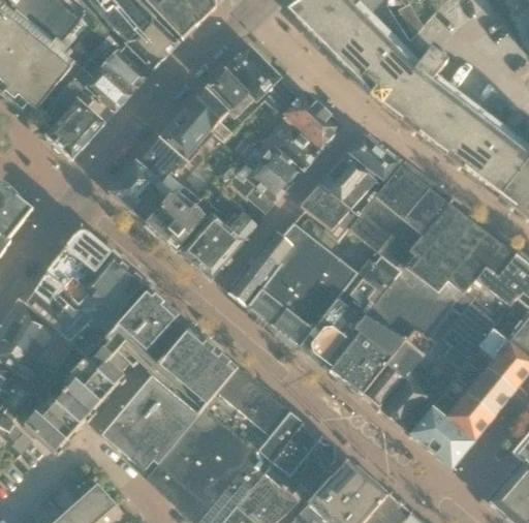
[(80,16),(66,5),(61,0),(10,0),(11,1),(8,5),(2,0),(0,0),(0,92),(21,110),(27,102),(35,109),(74,60),(82,66),(89,56),(107,34),(97,23),(74,42),(70,48),(61,39),(83,13),(82,12),(80,16)]
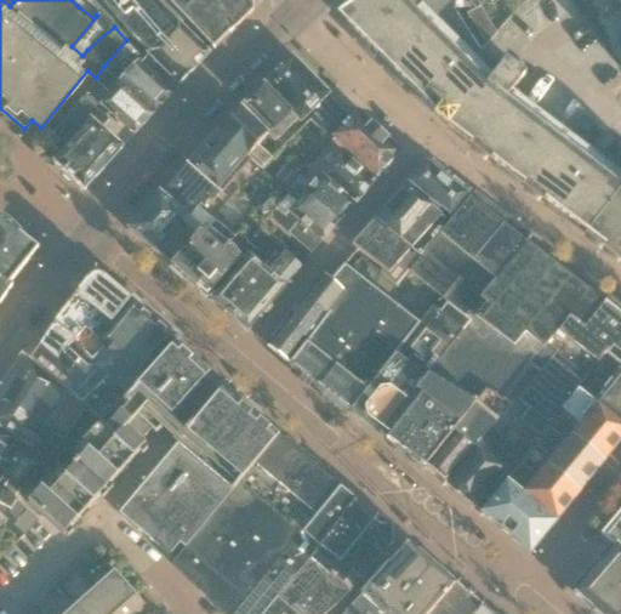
[(147,49),(180,80),(194,66),(193,64),(209,47),(176,17),(171,22),(152,0),(172,0),(211,43),(257,4),(254,0),(104,0),(132,30),(149,46),(147,49)]
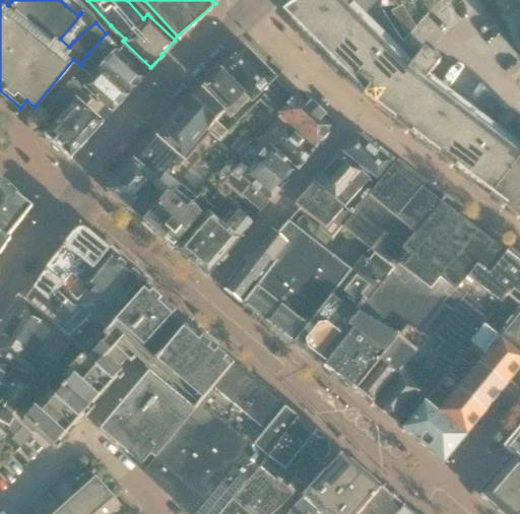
[(416,54),(402,39),(377,0),(291,0),(290,1),(289,15),(375,101),(403,124),(447,157),(482,185),(519,213),(519,140),(430,70),(440,58),(424,45),(416,54)]
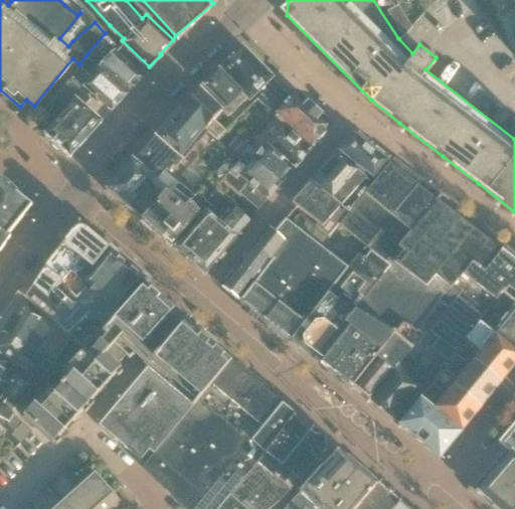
[(411,23),(397,0),(386,0),(387,2),(391,0),(393,3),(387,6),(401,32),(411,23)]
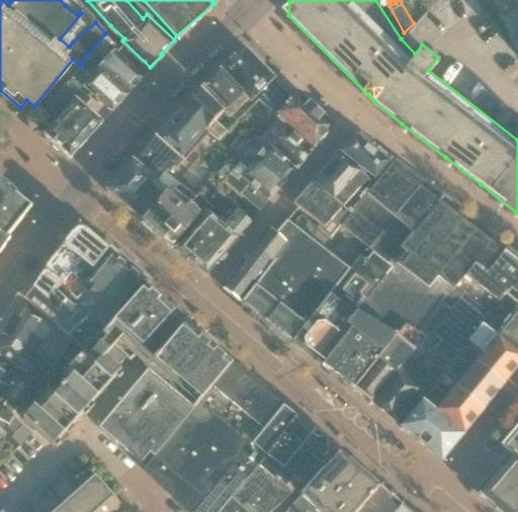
[(251,97),(274,74),(244,43),(220,67),(248,94),(251,97)]
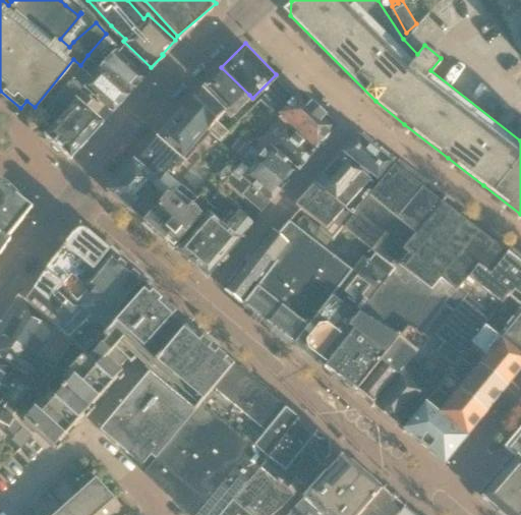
[(99,65),(128,91),(145,74),(115,48),(107,58),(103,55),(104,54),(96,48),(89,56),(99,65)]
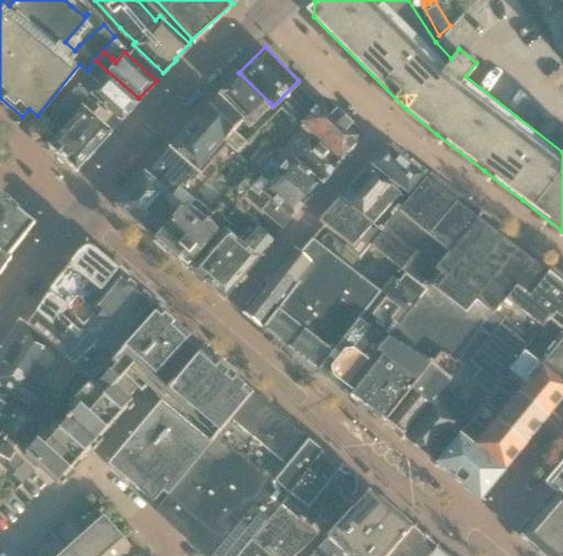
[(107,70),(96,60),(95,59),(87,70),(89,73),(98,80),(89,90),(121,117),(139,98),(107,70)]
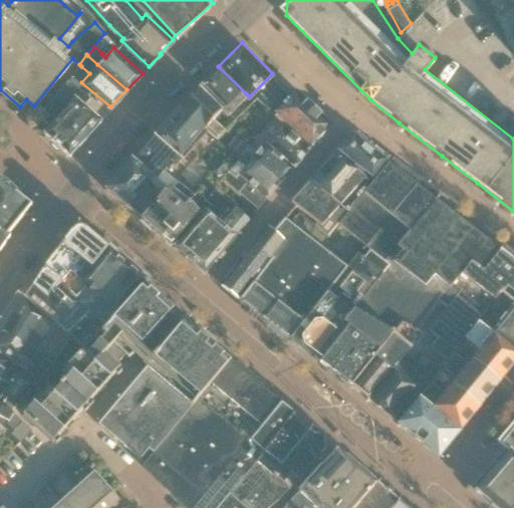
[(234,116),(242,108),(237,102),(246,93),(218,66),(202,81),(224,103),(222,106),(221,106),(227,112),(228,110),(234,116)]
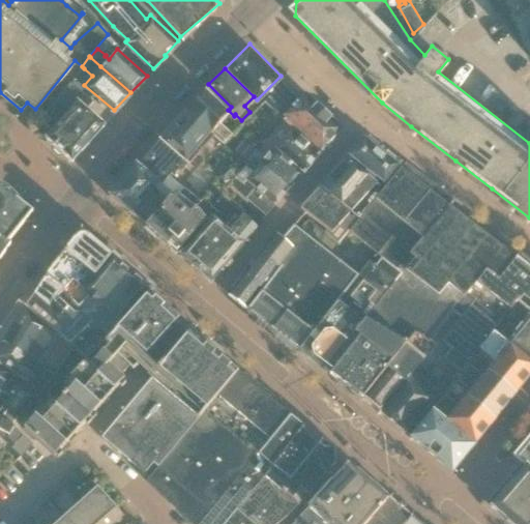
[(85,107),(92,98),(69,79),(43,112),(53,102),(65,112),(45,135),(71,158),(104,122),(85,107)]
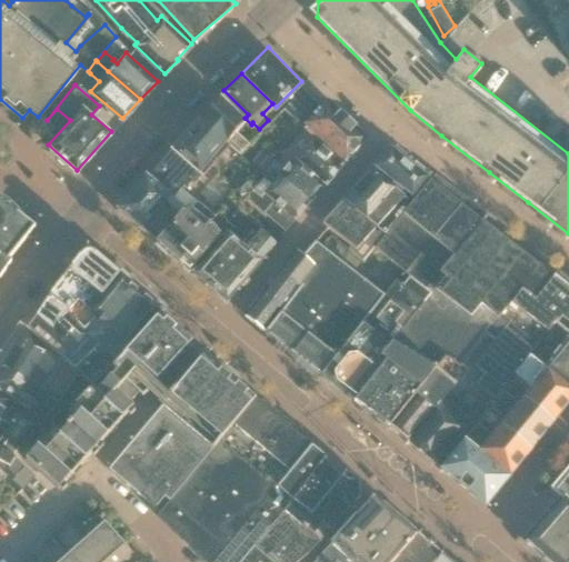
[(295,113),(313,93),(305,84),(286,104),(295,113)]
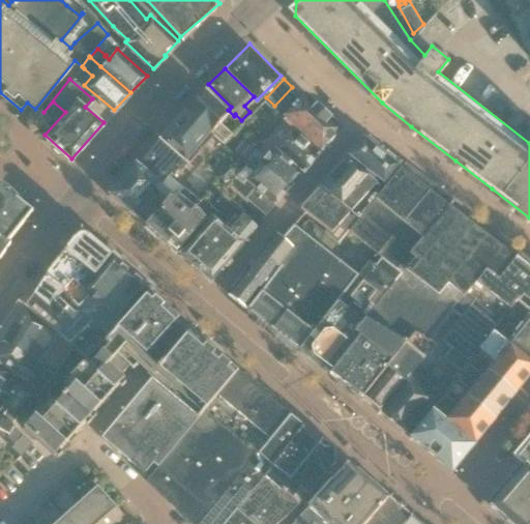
[(211,128),(214,133),(223,140),(231,131),(219,120),(228,110),(229,110),(206,87),(186,106),(185,106),(211,128)]
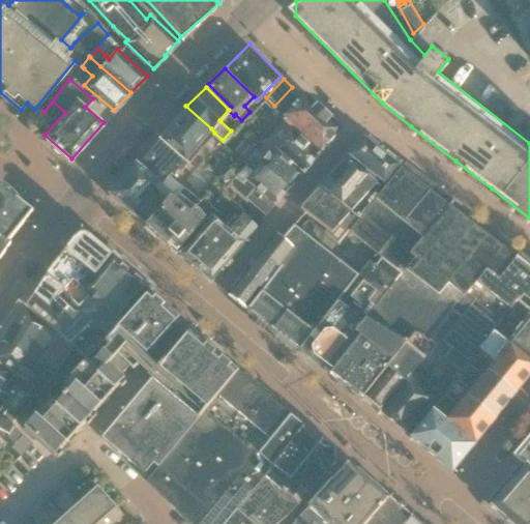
[(322,147),(332,136),(343,124),(305,89),(285,111),(322,147)]
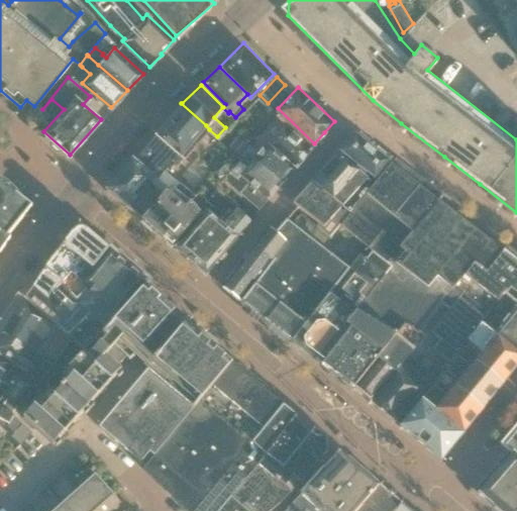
[(156,132),(184,157),(192,147),(209,129),(206,125),(181,103),(180,105),(156,132)]
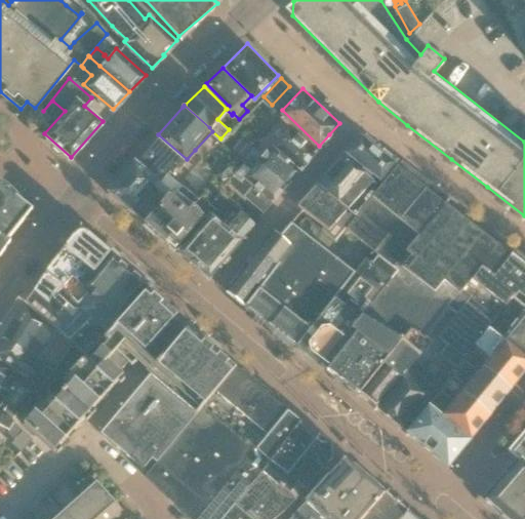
[(301,166),(317,149),(289,125),(274,142),(301,166)]
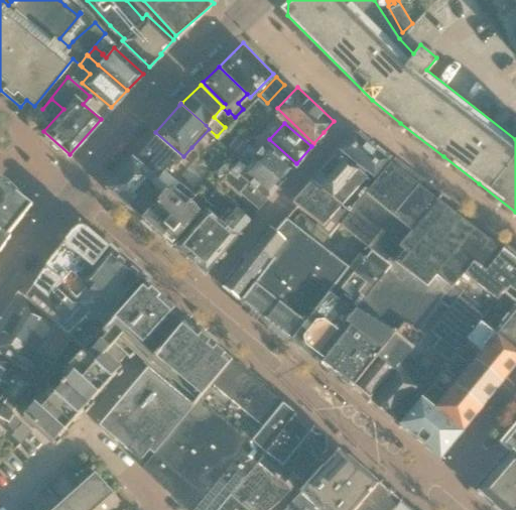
[(349,207),(367,187),(363,184),(387,157),(354,131),(312,177),(349,207)]
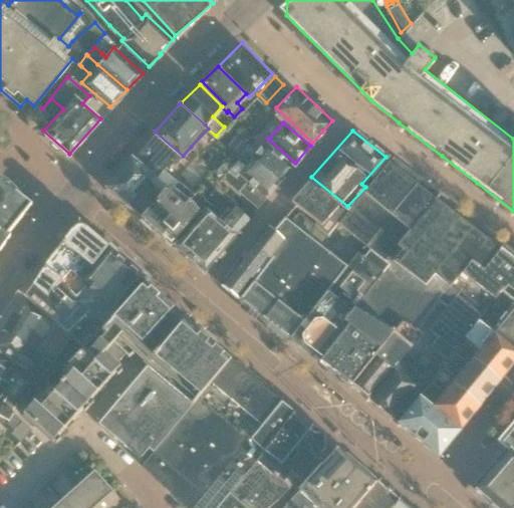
[(183,156),(155,132),(154,132),(133,156),(156,175),(164,167),(168,162),(172,166),(183,156)]
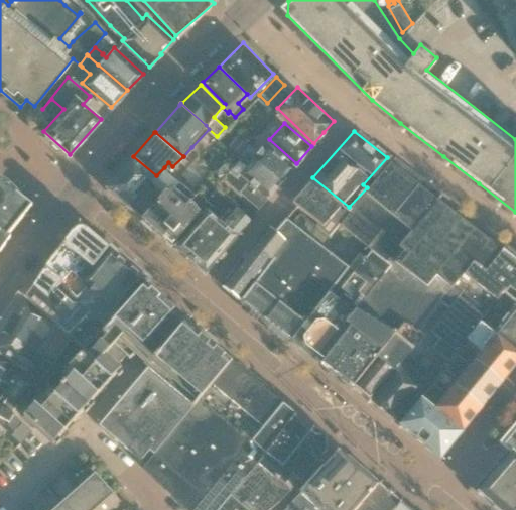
[(229,142),(240,153),(249,142),(238,132),(229,142)]
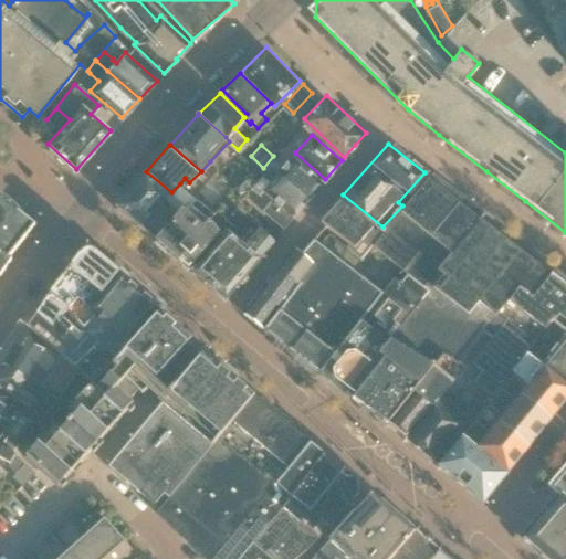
[(323,181),(292,155),(283,164),(274,157),(269,164),(308,198),(323,181)]
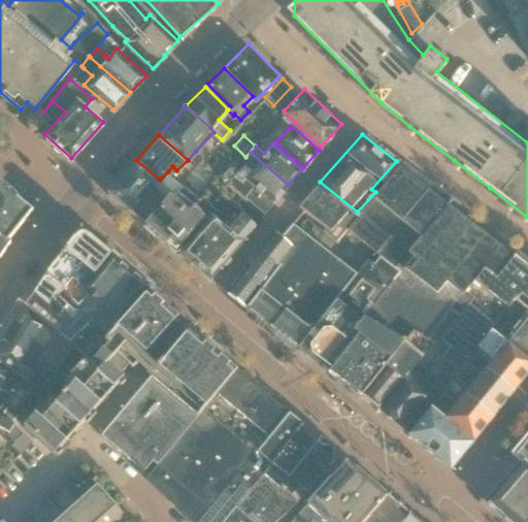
[(288,185),(251,153),(234,171),(242,178),(245,174),(255,183),(245,193),(265,209),(273,199),(274,200),(288,185)]
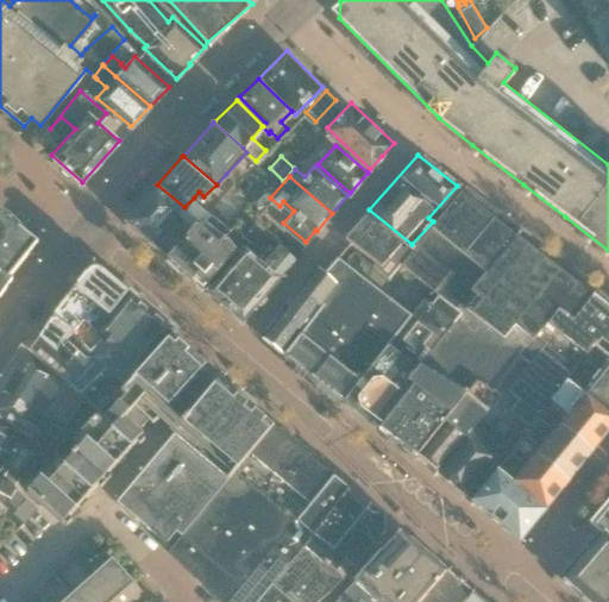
[(169,257),(199,220),(201,218),(208,209),(194,198),(184,207),(157,185),(156,185),(126,219),(169,257)]
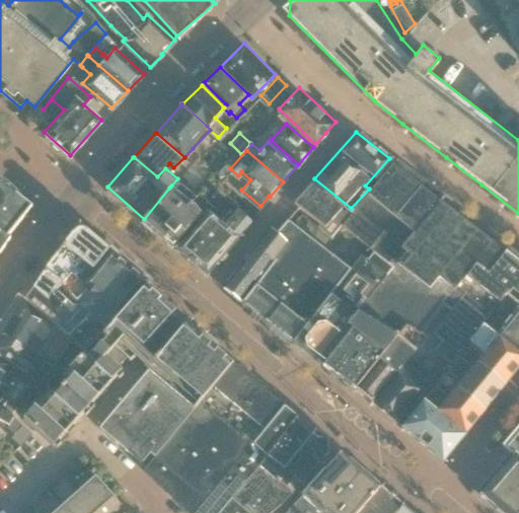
[(391,217),(421,182),(392,161),(342,222),(368,243),(390,217),(391,217)]
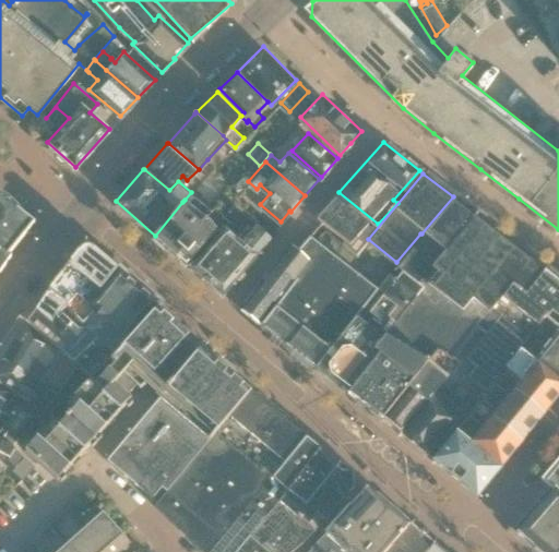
[(35,220),(8,199),(0,192),(0,268),(11,252),(9,250),(35,220)]
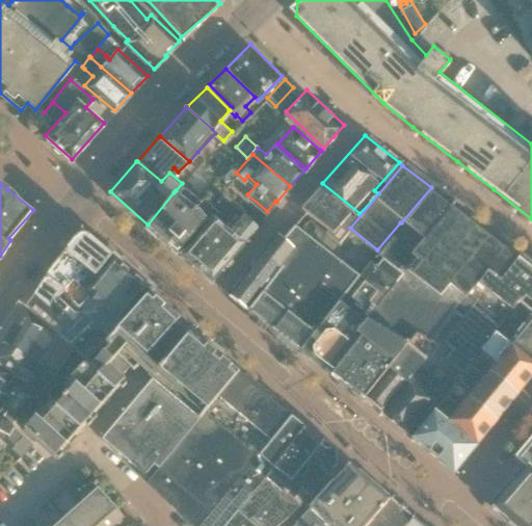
[(176,190),(174,192),(148,225),(177,250),(204,218),(204,217),(203,215),(214,204),(205,194),(201,199),(185,185),(182,183),(176,190)]
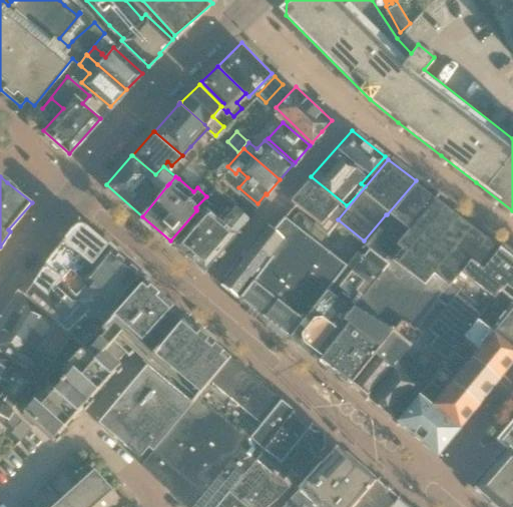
[(292,198),(296,201),(303,206),(317,217),(315,220),(327,230),(346,208),(342,204),(341,205),(308,179),(292,198)]
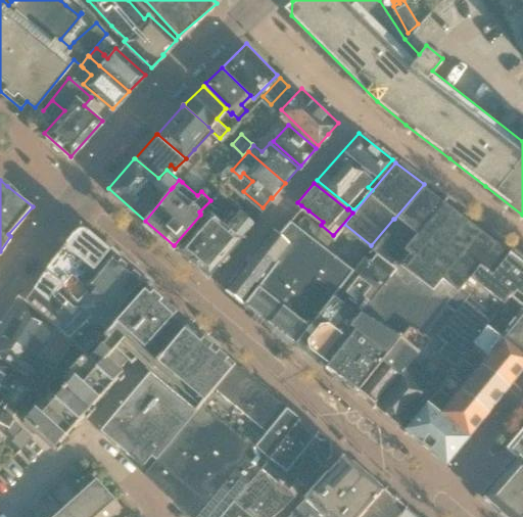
[(390,262),(442,198),(424,184),(394,219),(393,219),(371,245),(377,250),(390,262)]
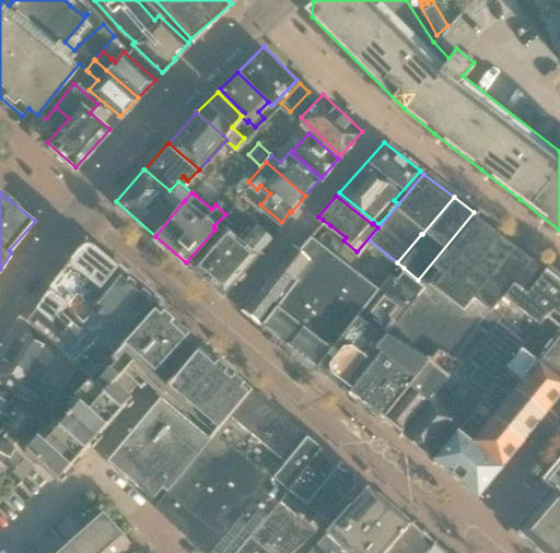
[(256,254),(271,236),(240,209),(224,226),(256,254)]
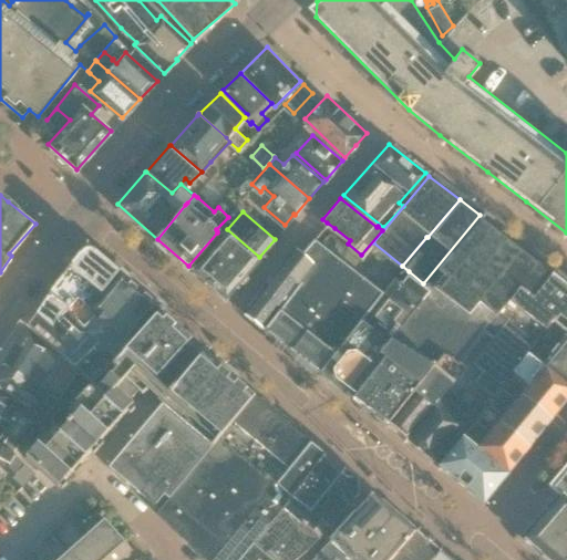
[(533,293),(552,271),(480,215),(423,283),(429,288),(393,333),(436,360),(443,350),(459,361),(460,360),(500,309),(519,284),(533,293)]
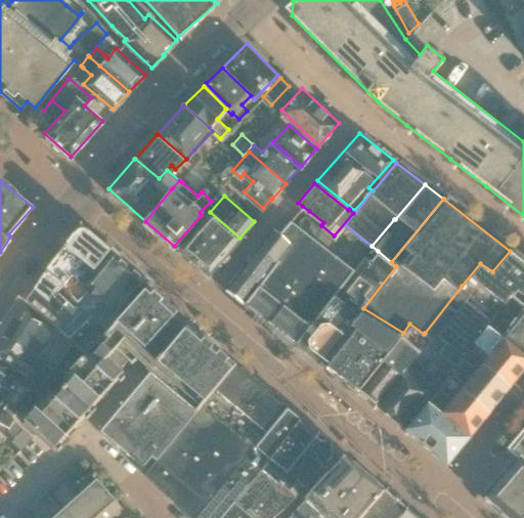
[(298,224),(290,219),(280,231),(291,241),(278,258),(245,302),(296,342),(354,268),(312,236),(321,225),(323,222),(309,211),(298,224)]
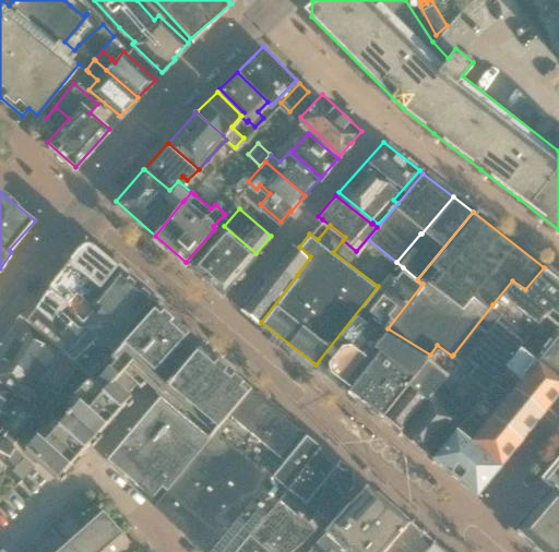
[(222,291),(256,253),(224,226),(190,265),(222,291)]
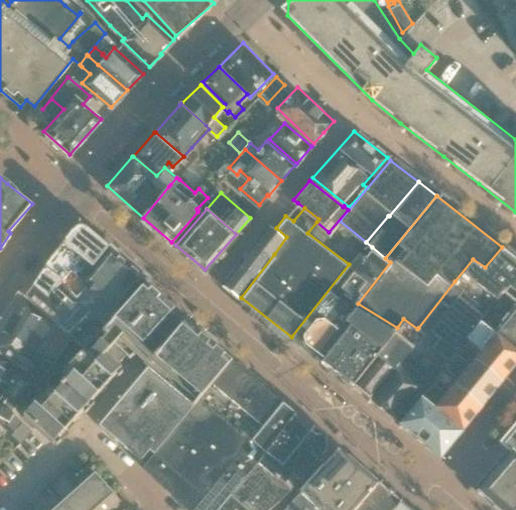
[(92,265),(99,257),(108,245),(79,221),(44,264),(32,282),(46,294),(54,285),(83,258),(92,265)]
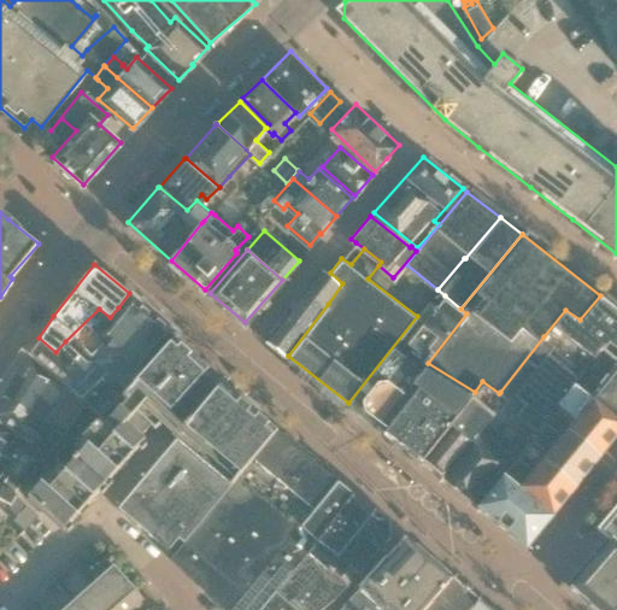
[(342,283),(330,273),(322,267),(310,281),(270,332),(271,342),(287,355),(327,303),(328,304),(342,283)]
